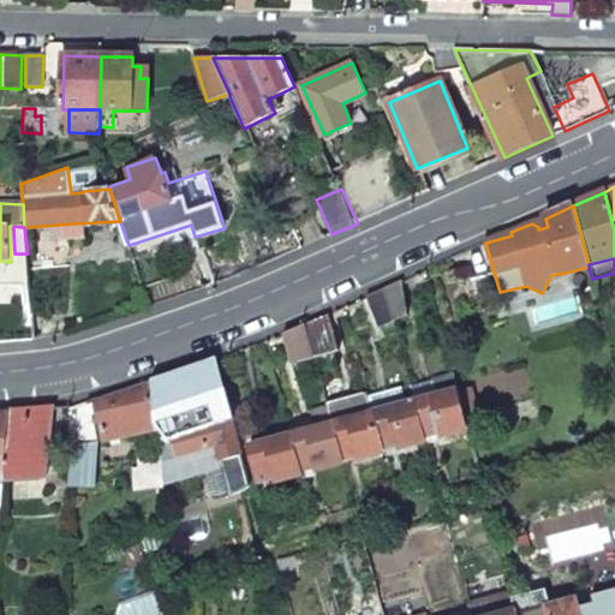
[(401,281),(384,290),(393,321),(406,315),(401,281)]
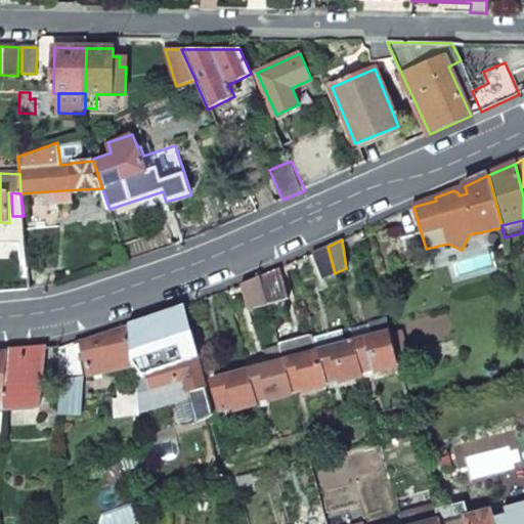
[(328,247),(312,253),(323,278),(335,273),(328,247)]
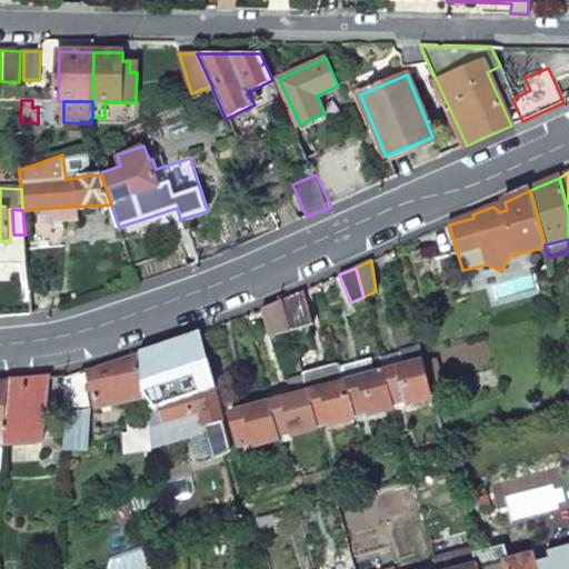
[(29,280),(0,282),(0,316),(32,313),(29,280)]
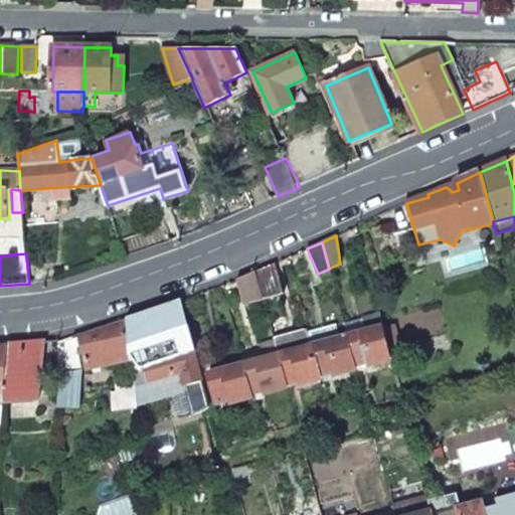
[(255,272),(264,299),(284,294),(276,263),(255,272)]
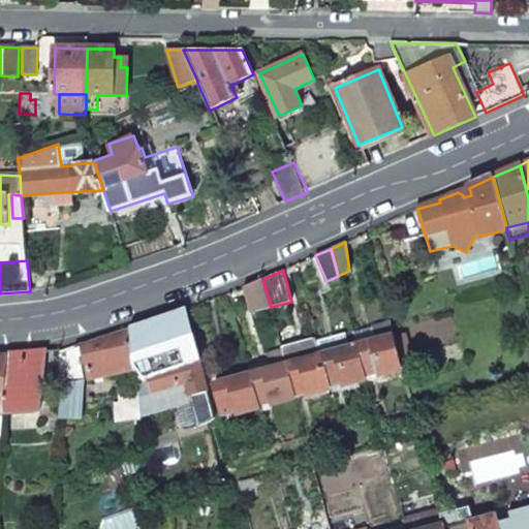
[(271,307),(262,279),(244,287),(251,313),(271,307)]
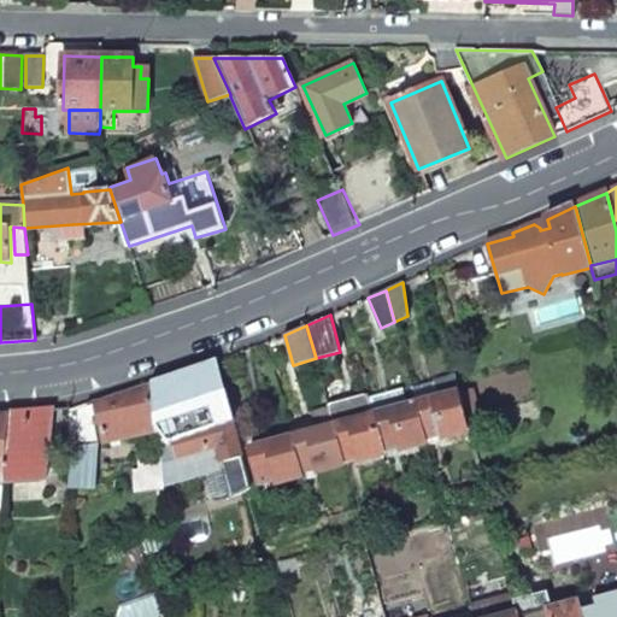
[(186,370),(154,382),(159,429),(168,425),(170,447),(160,450),(162,457),(164,475),(164,485),(224,466),(222,462),(242,456),(233,416),(229,405),(217,359),(186,370)]
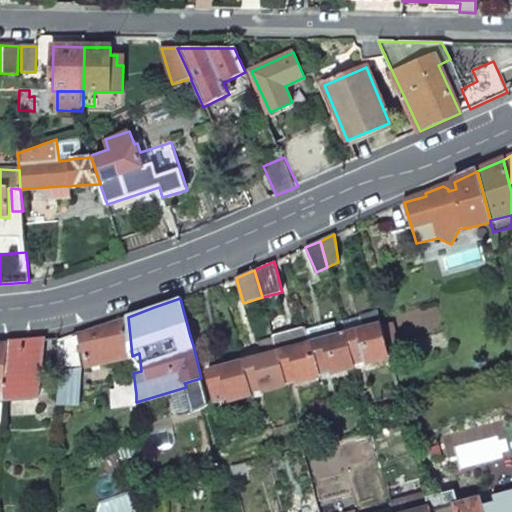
[(377,311),(341,321),(345,334),(352,364),(365,361),(366,363),(389,356),(377,311)]
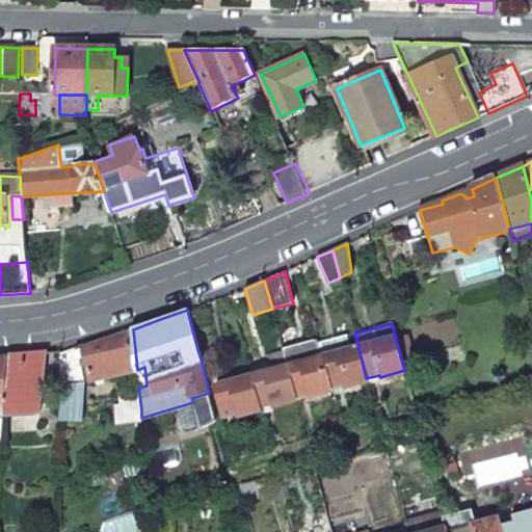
[(108,338),(84,346),(87,356),(83,357),(89,382),(137,372),(137,370),(133,329),(108,338)]
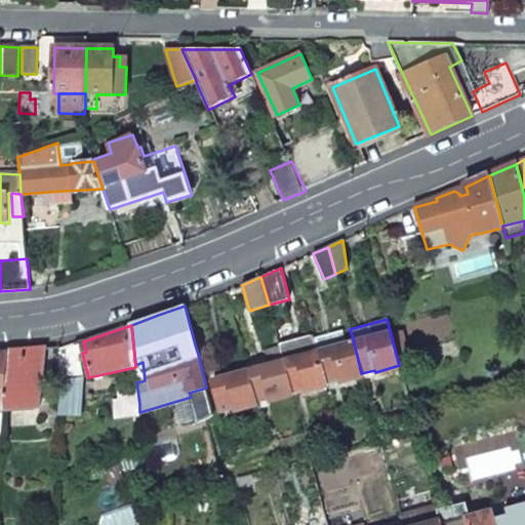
[(350,329),(316,339),(319,352),(354,342),(350,329)]
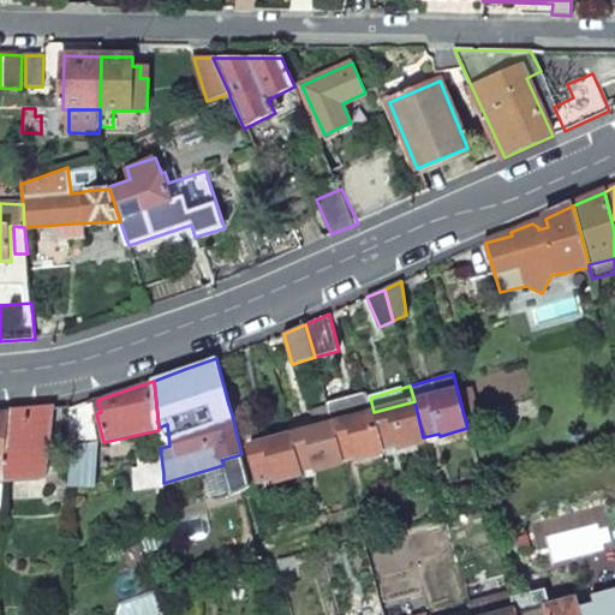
[(369,392),(327,402),(328,406),(341,459),(357,455),(358,457),(384,451),(384,448),(374,412),(370,398),(369,392)]
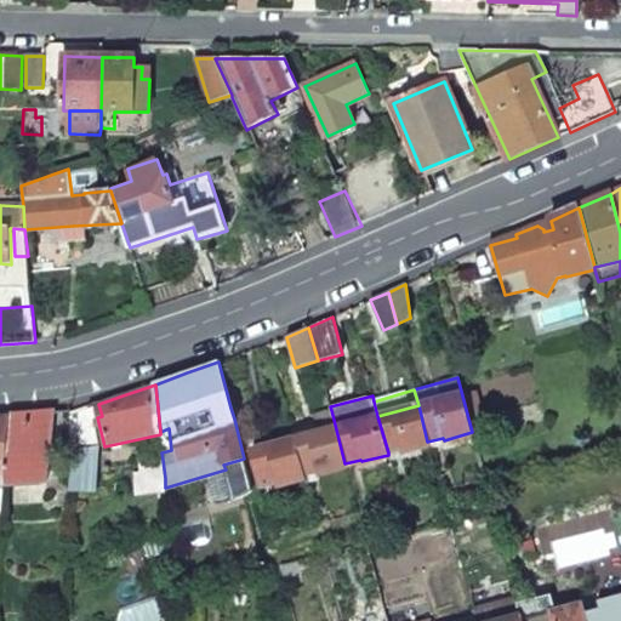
[(419,405),(377,416),(388,453),(403,449),(403,450),(428,443),(427,442),(419,405)]
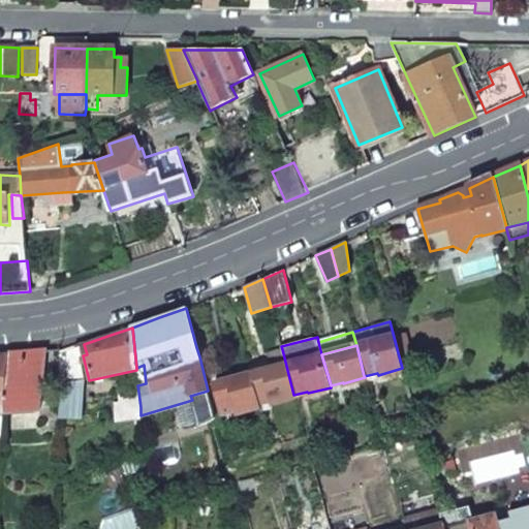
[(203,346),(196,347),(199,356),(205,355),(203,346)]
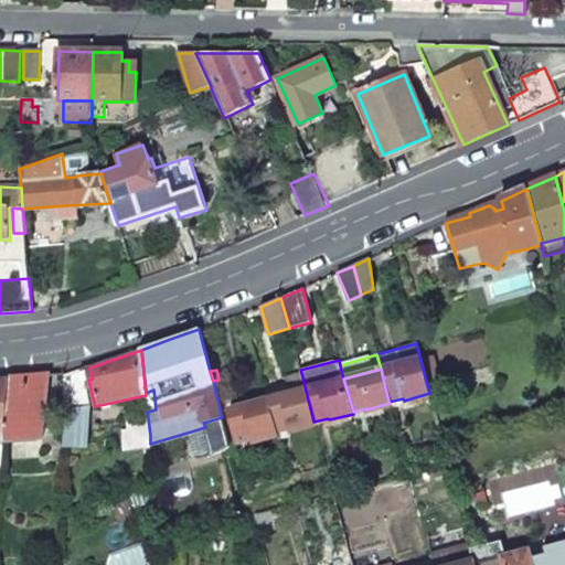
[(81,371),(63,376),(61,409),(89,405),(81,371)]
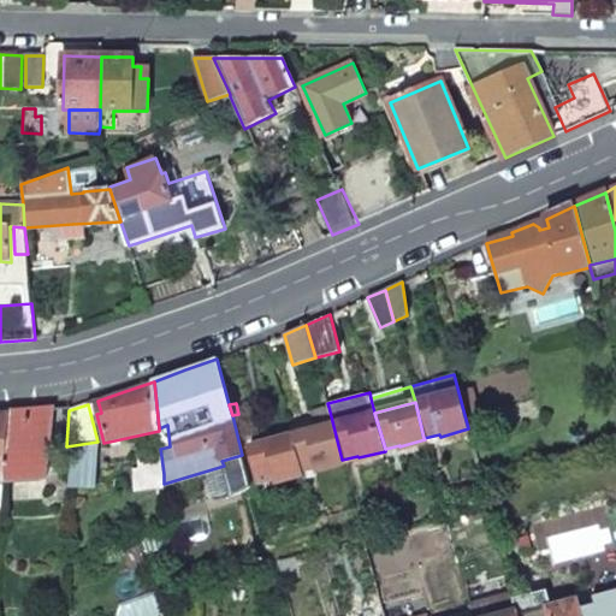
[(342,460),(329,407),(312,410),(317,428),(291,436),(301,472),(317,467),(317,469),(343,462),(342,460)]
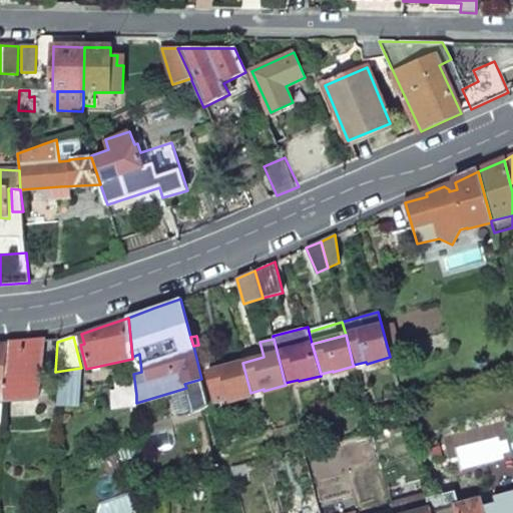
[(25,344),(7,345),(4,388),(3,398),(39,396),(43,342),(25,344)]
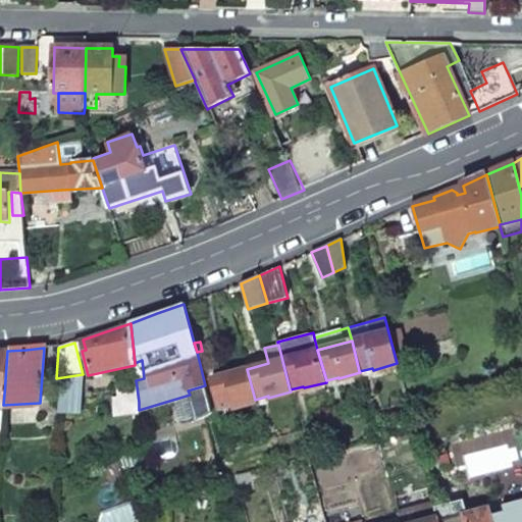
[(247,369),(210,378),(218,408),(231,405),(231,407),(255,401),(255,400),(247,369)]
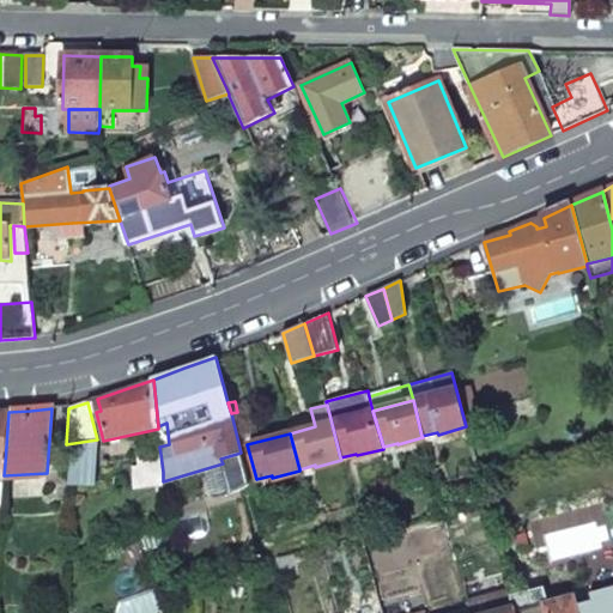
[(161,454),(139,455),(143,474),(163,472),(161,454)]
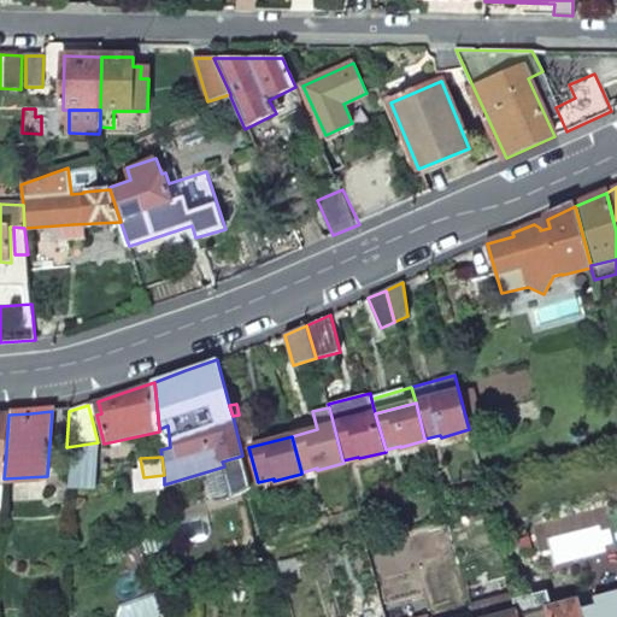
[(307,552),(277,560),(282,577),(312,570),(307,552)]
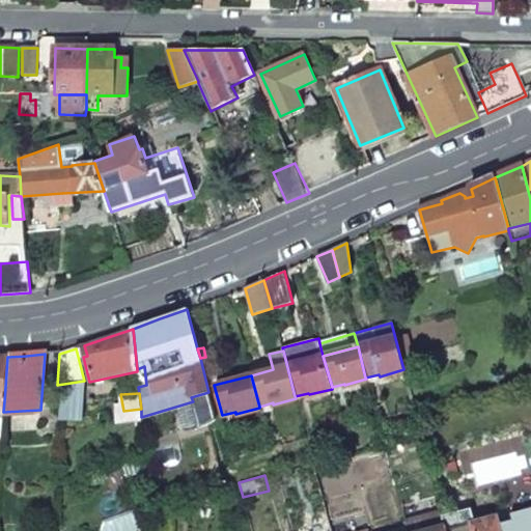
[(145,507),(103,523),(101,530),(129,530),(143,527),(145,507)]
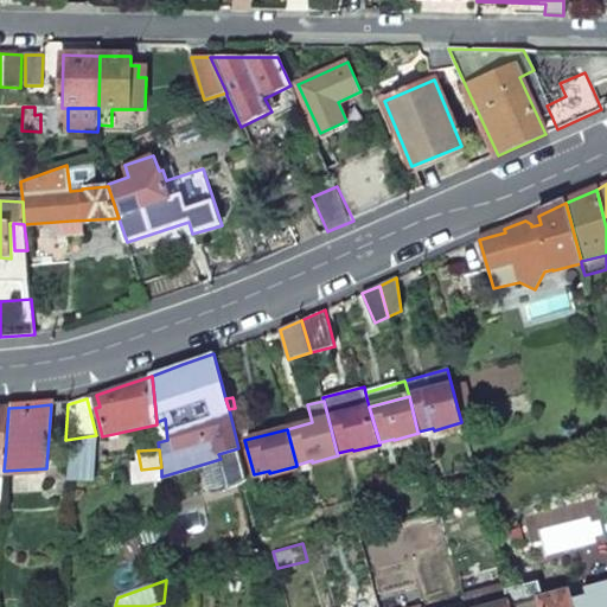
[(606,606),(606,580),(586,587),(590,606),(606,606)]
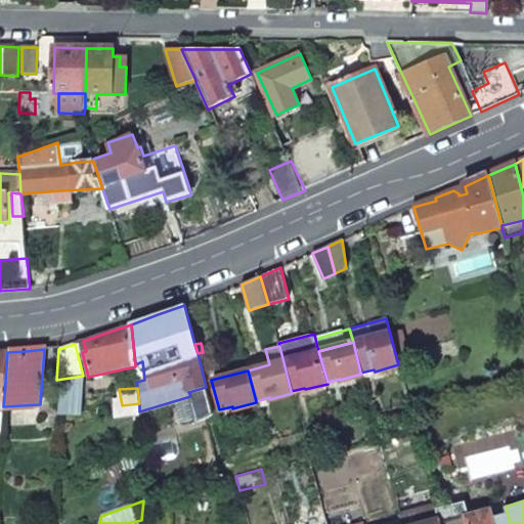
[(464,504),(437,512),(439,518),(440,523),(510,523),(506,507),(505,507),(507,514),(491,518),(489,511),(468,516),(464,504)]
